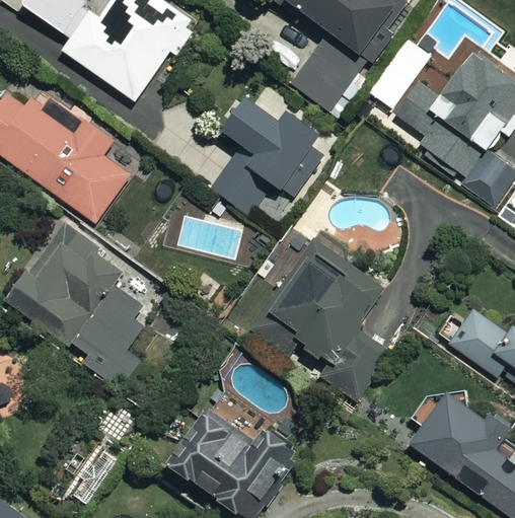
[(112,0),(103,13),(84,0),(24,0),(21,5),(70,39),(62,50),(134,101),(169,51),(176,56),(199,25),(161,0),(112,0)]
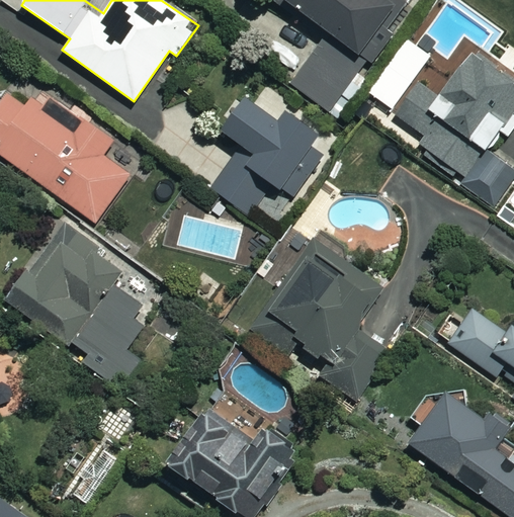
[(284,0),(357,53),(396,0),(284,0)]
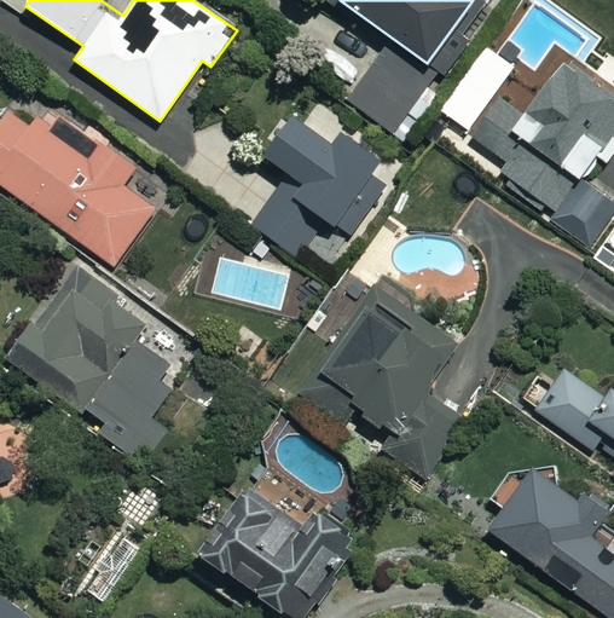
[(613,90),(554,46),(532,75),(493,46),(442,116),(505,162),(499,171),(555,212),(546,223),(588,253),(613,215),(613,198),(588,179),(600,161),(606,165),(613,154),(613,90)]
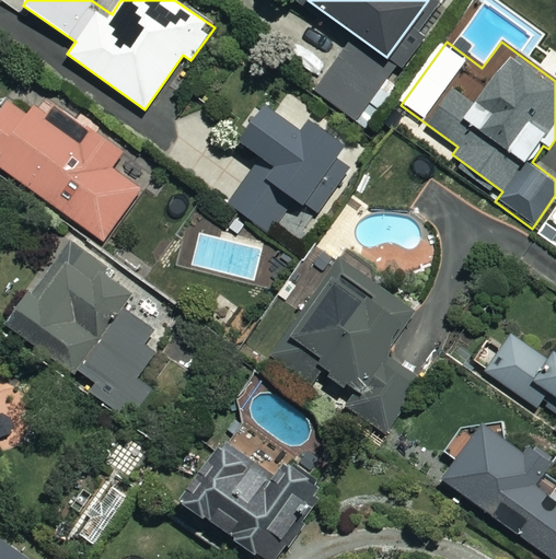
[(386,73),(346,44),(314,88),(356,117),(386,73)]
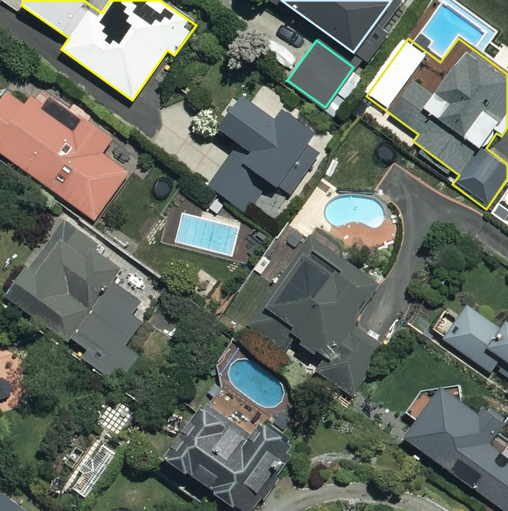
[(84,117),(72,133),(11,89),(0,104),(0,152),(94,219),(127,173),(99,153),(111,136),(84,117)]
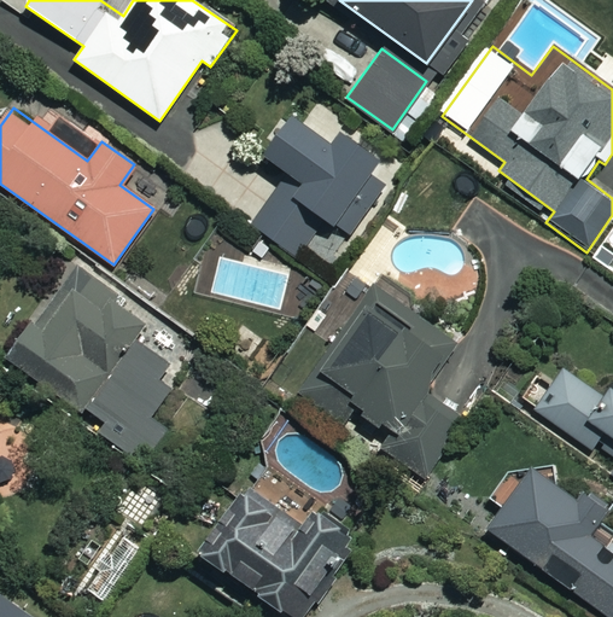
[(372,176),(383,162),(342,131),(331,145),(293,116),(263,155),(287,174),(250,222),(292,256),(322,216),(346,236),(384,186),(372,176)]
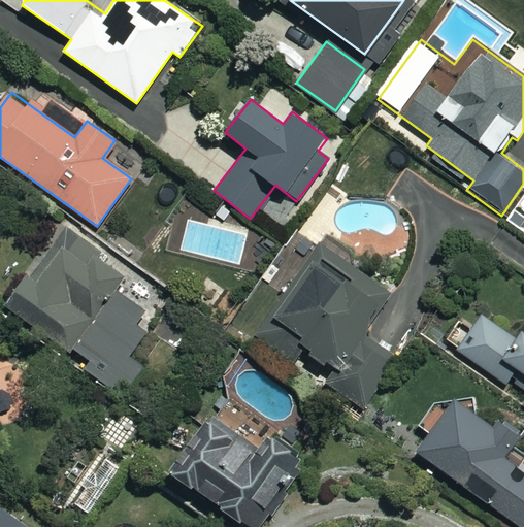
[(126,274),(62,228),(6,303),(89,363),(84,369),(120,396),(141,366),(128,357),(156,320),(115,290),(126,274)]
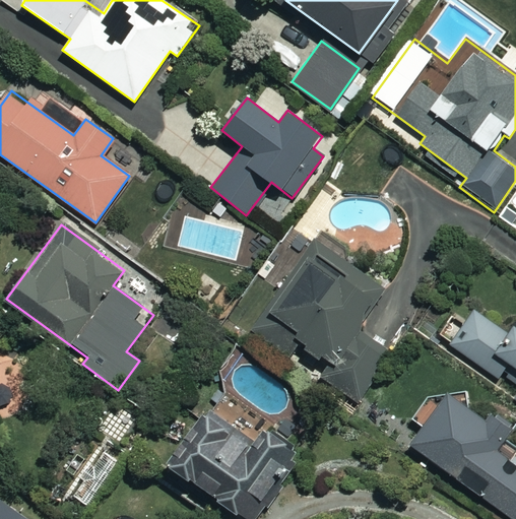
[(245,332),(286,361),(296,347),(324,368),(315,380),(355,408),(418,316),(309,240),(245,332)]
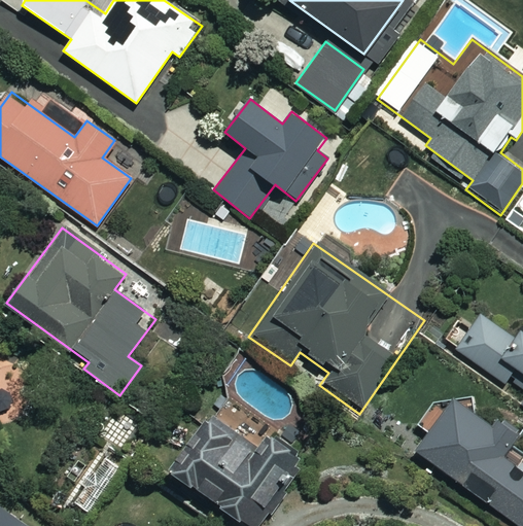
[(220,289),(205,277),(189,297),(206,310),(220,289)]
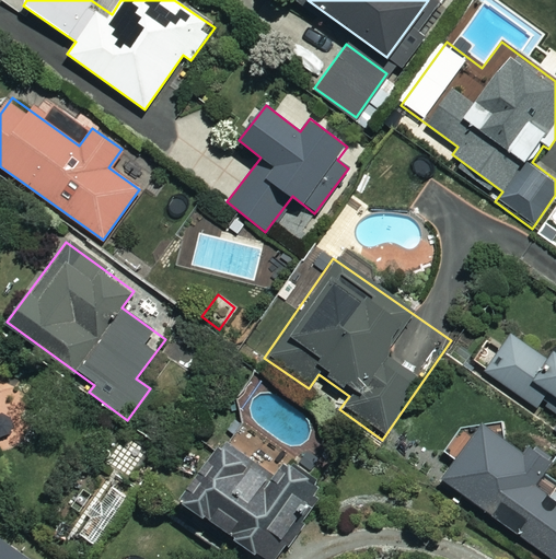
[(547,361),(509,335),(501,348),(486,337),(468,361),(536,407),(547,391),(555,396),(555,353),(554,352),(547,361)]
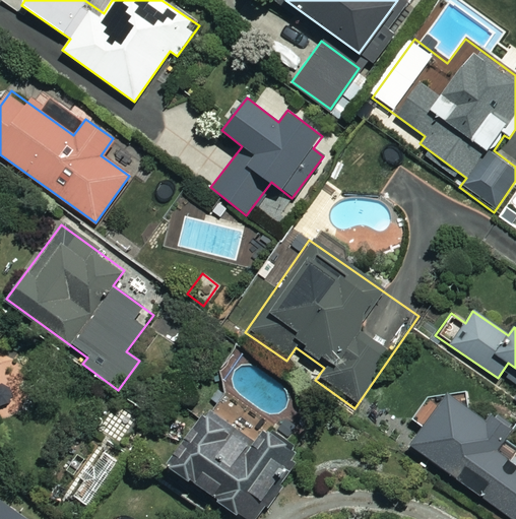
[(484,415),(449,390),(409,444),(510,518),(515,518),(515,463),(496,449),(513,427),(489,408),(484,415)]
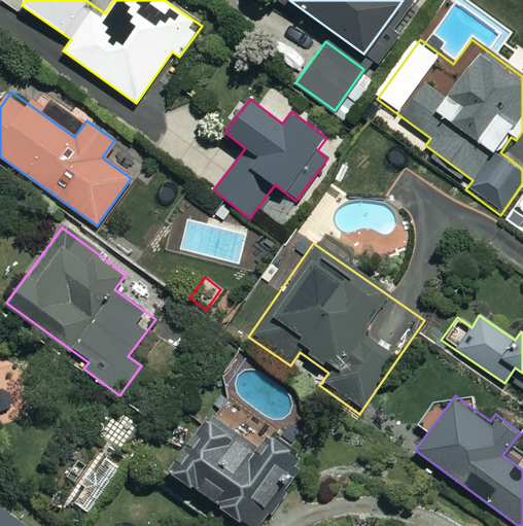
[(254,450),(205,416),(168,469),(248,525),(257,525),(302,464),(264,436),(254,450)]
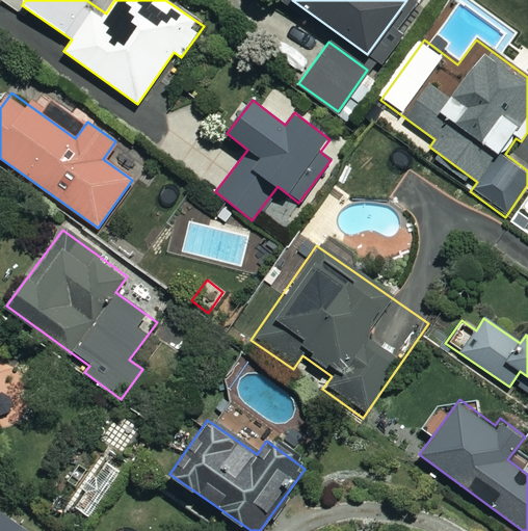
[(0,530),(34,530),(0,507),(0,530)]
